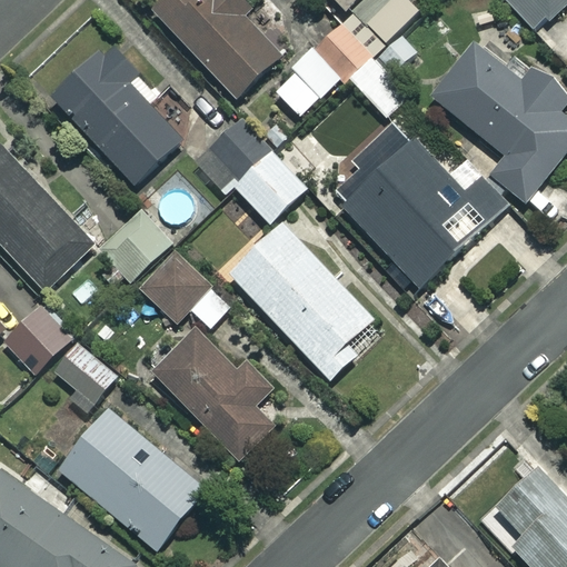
[(145,0),(236,96),(279,55),(240,12),(248,5),(244,0),(145,0)]
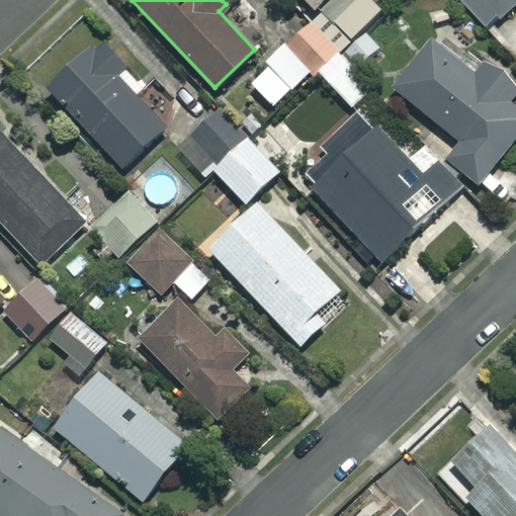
[(307,0),(314,8),(322,0),(307,0)]
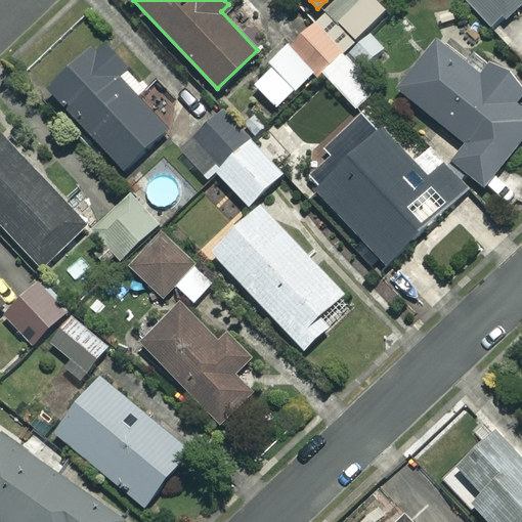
[(470,0),(495,27),(521,0),(470,0)]
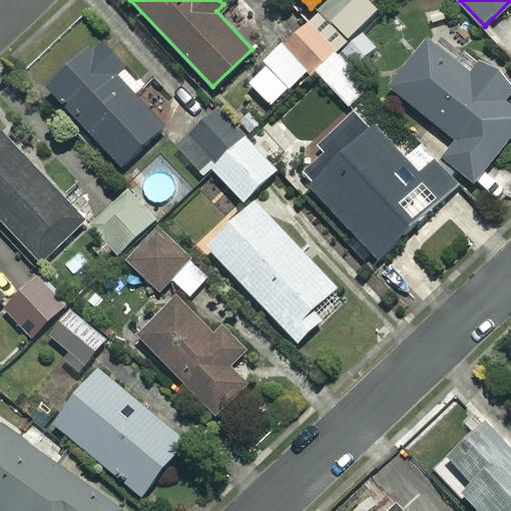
[(333,48),(309,20),(264,59),(288,87),(333,48)]
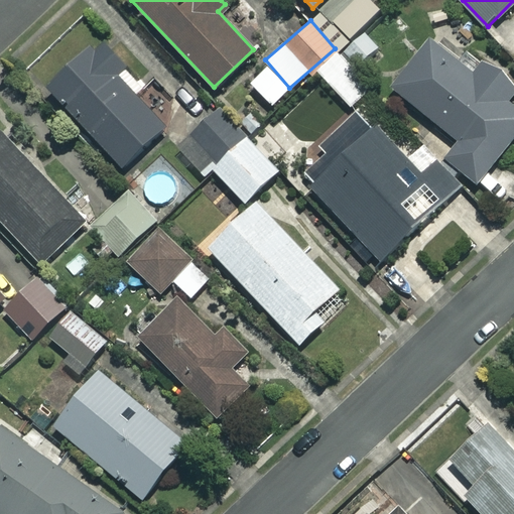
[(377,46),(364,32),(343,51),(357,66),(377,46)]
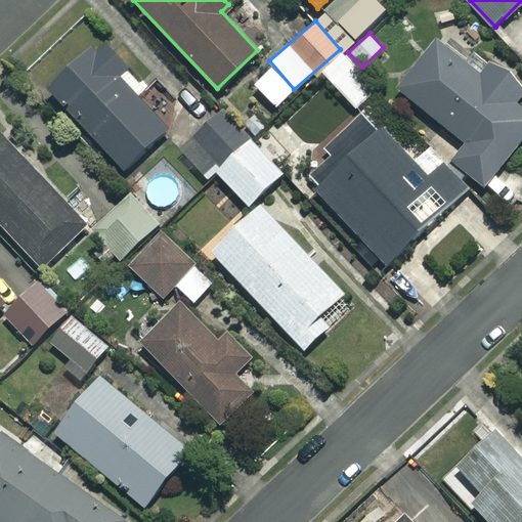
[(482,73),(437,38),(398,87),(467,142),(452,160),(484,185),(521,136),(521,110),(513,102),(521,89),(521,81),(493,58),(482,73)]
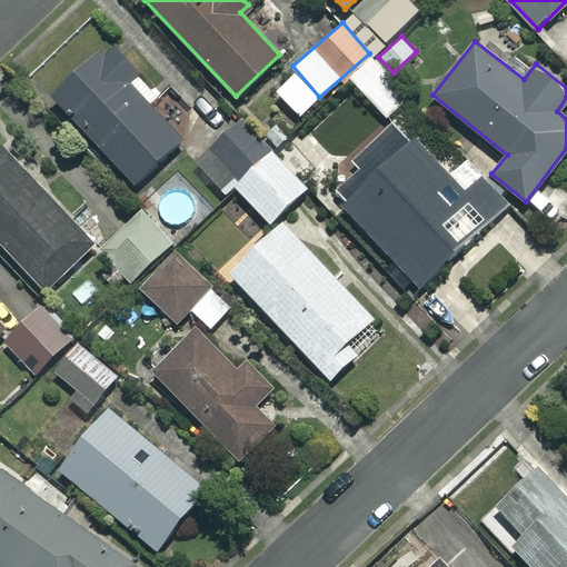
[(138,71),(113,45),(56,97),(135,183),(182,140),(128,80),(138,71)]
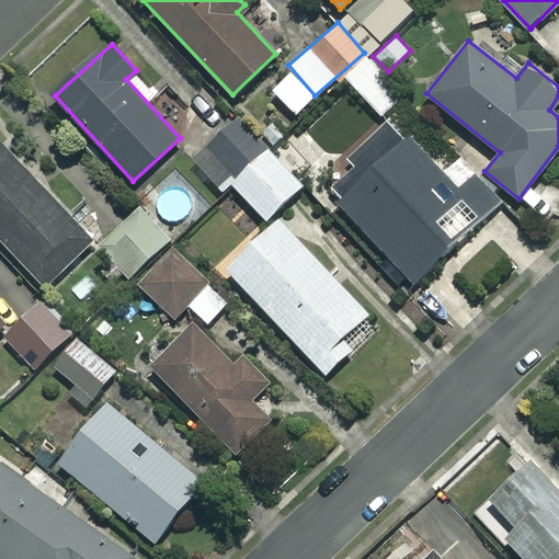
[(303,184),(236,118),(193,161),(223,191),(230,183),(266,219),(303,184)]
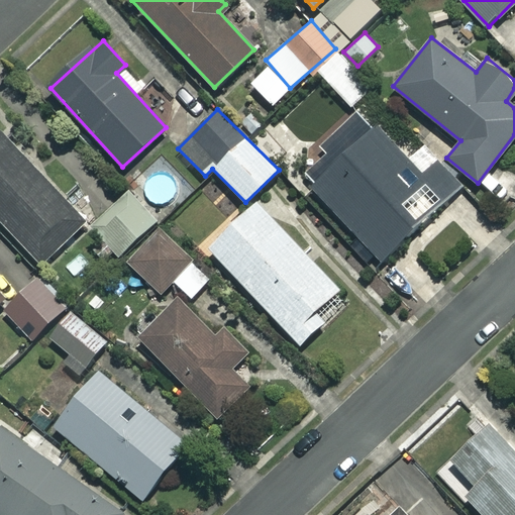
[(415,168),(382,131),(316,192),(384,266),(465,190),(430,153),(415,168)]
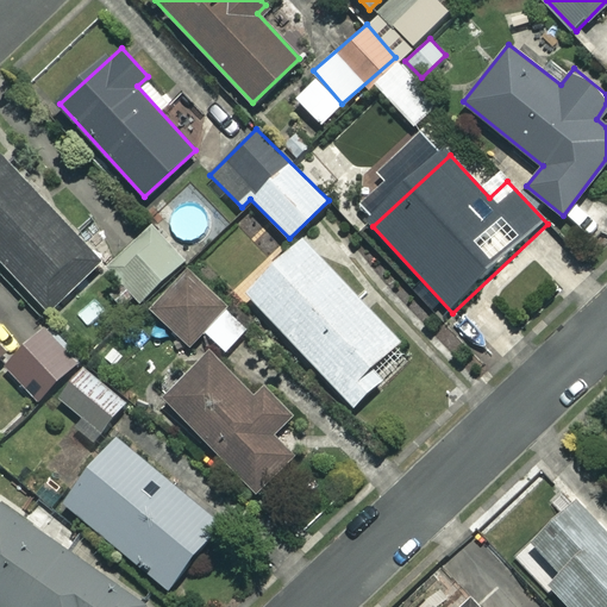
[(99,261),(4,156),(0,160),(0,257),(47,310),(99,261)]
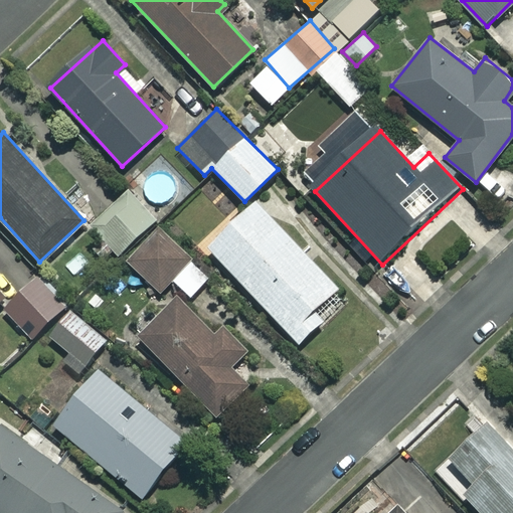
[(106,260),(115,250),(118,253),(156,217),(129,188),(91,225),(100,234),(90,243),(106,260)]
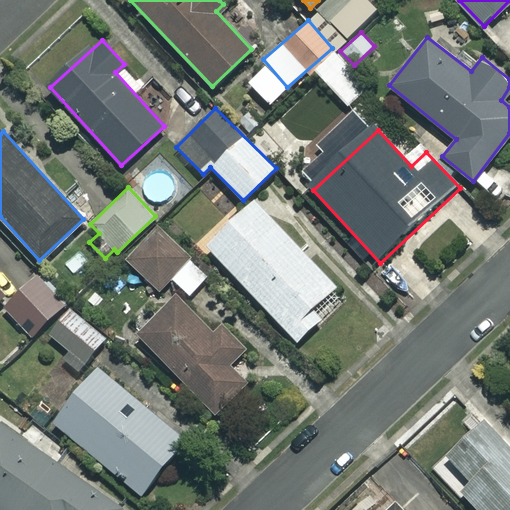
[(341,293),(260,208),(212,254),(303,348),(326,326),(316,316),(341,293)]
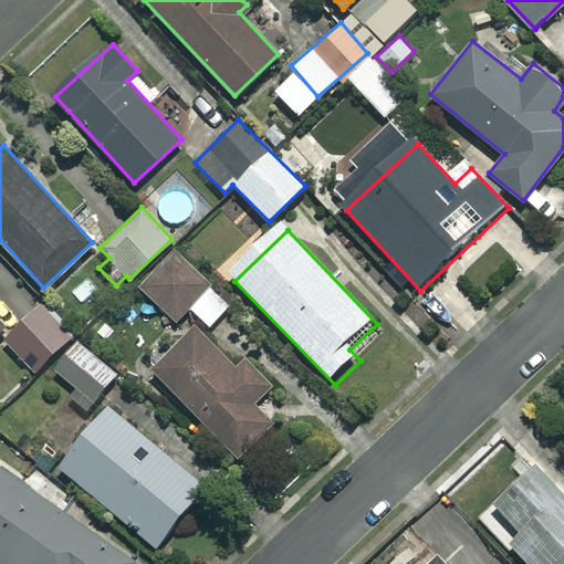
[(231,303),(175,248),(138,285),(176,322),(189,306),(209,326),(231,303)]
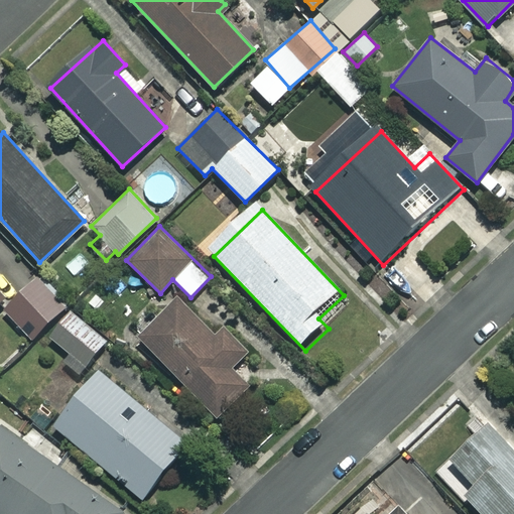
[(68,304),(38,274),(2,308),(31,339),(68,304)]
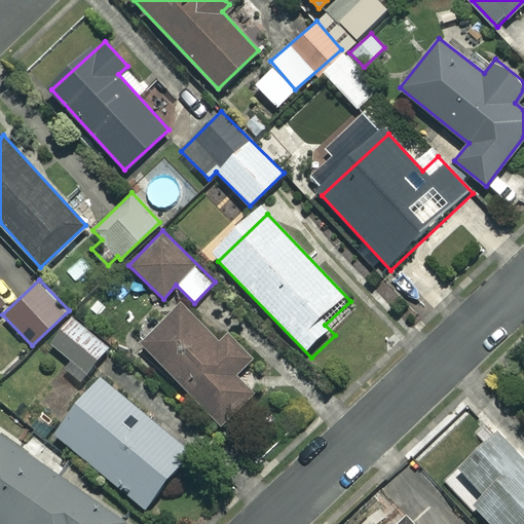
[(224,348),(186,309),(144,349),(225,433),(260,400),(241,381),(259,365),(233,339),(224,348)]
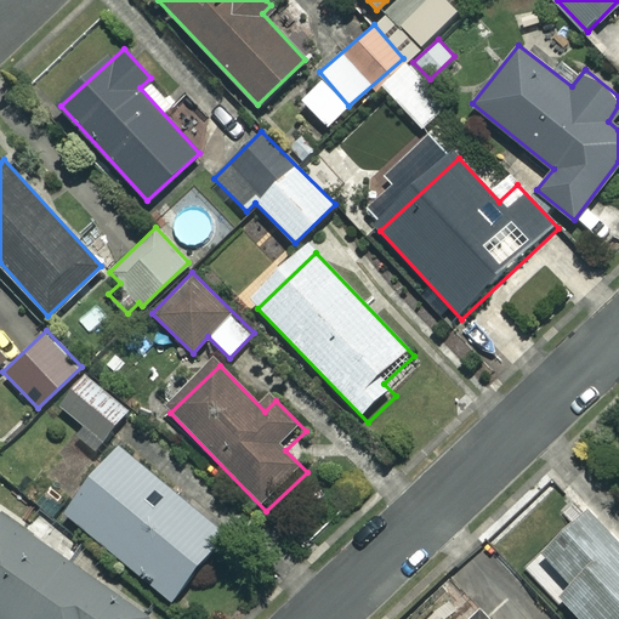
[(75,437),(95,453),(130,412),(84,374),(60,403),(85,425),(75,437)]
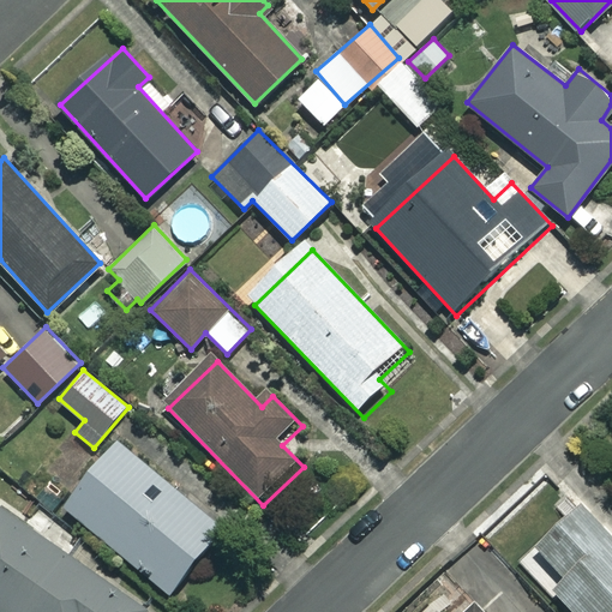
[(223,527),(117,441),(64,505),(169,592),(223,527)]
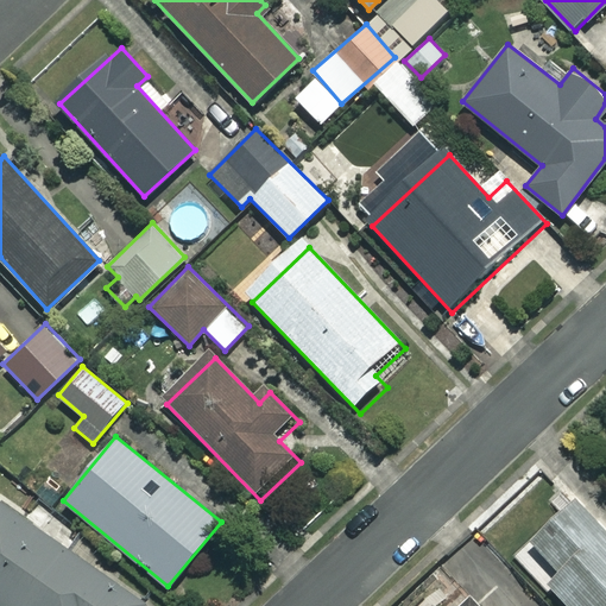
[(605,605),(605,529),(578,499),(532,543),(559,570),(547,582),(568,605),(605,605)]
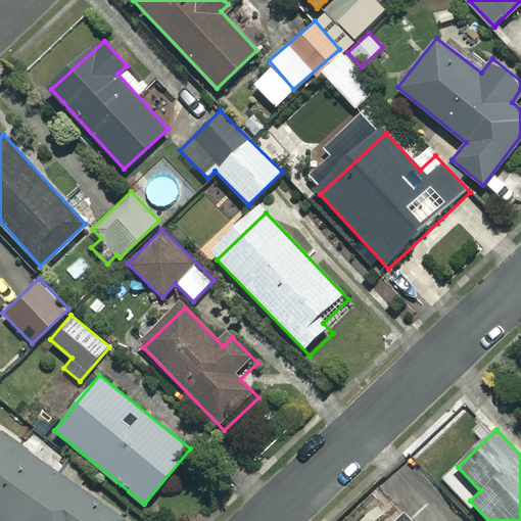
[(122,520),(125,518),(0,430),(0,518),(3,520),(122,520)]
